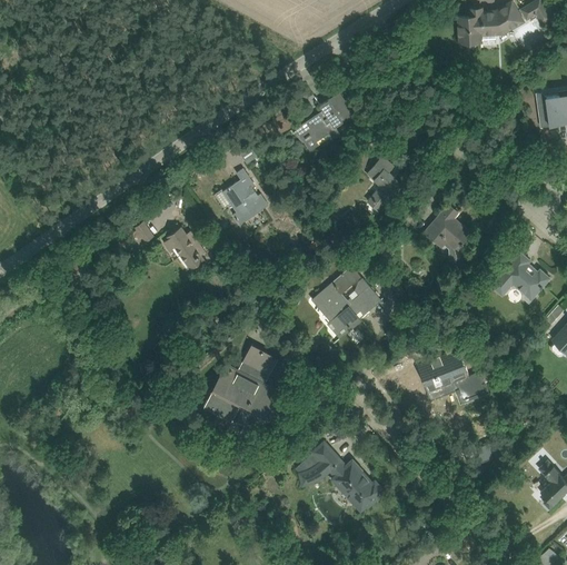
[(526,22),(513,0),(510,0),(496,10),(486,12),(485,8),(471,9),(471,16),(458,17),(459,45),(485,43),(484,38),(503,36),(526,22)]
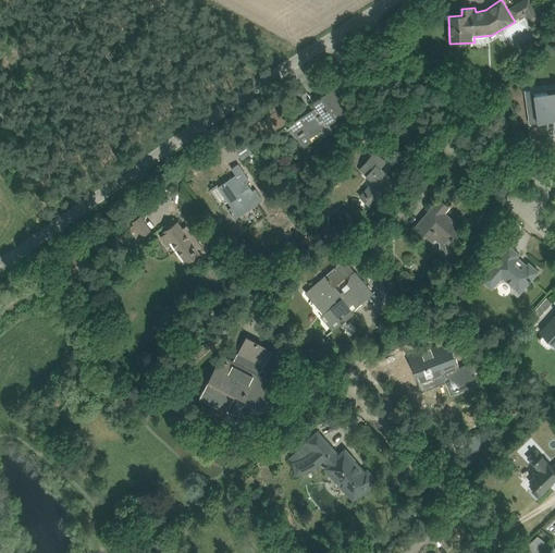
[(301,144),(348,114),(332,90),(311,103),(316,109),(290,125),(301,144)]
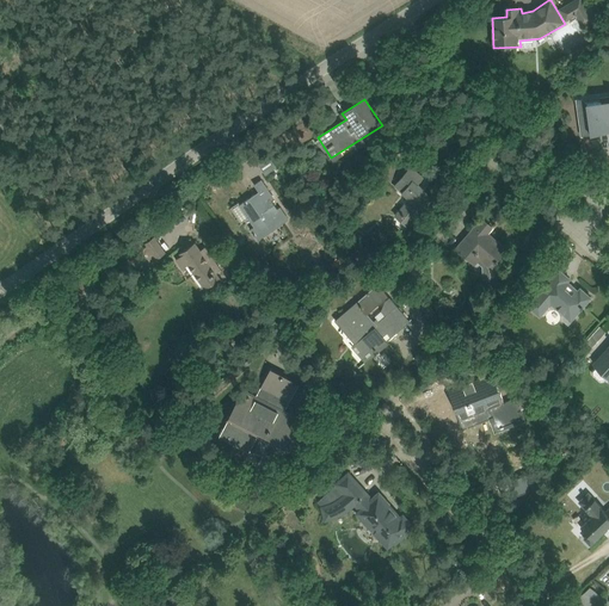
[(608,104),(585,109),(591,137),(608,134),(608,104)]
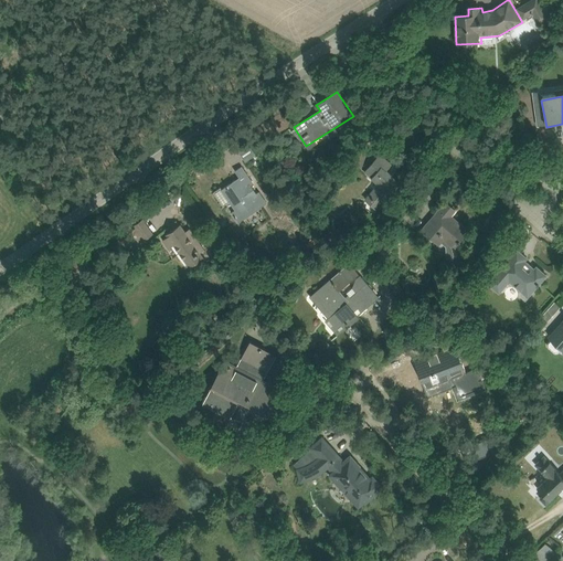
[(229,151),(234,159),(243,152),(238,145),(229,151)]
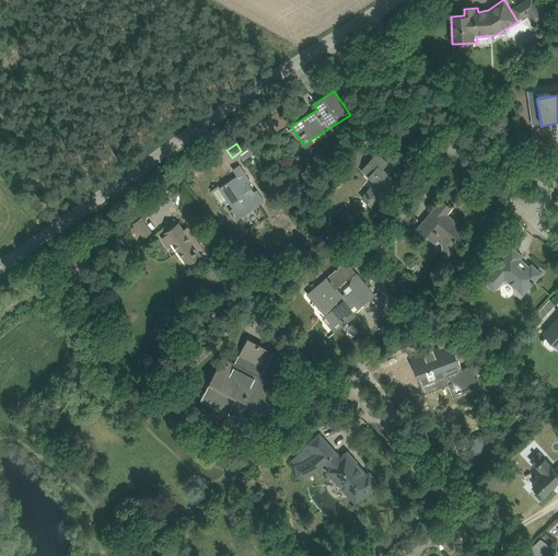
[(373,208),(398,181),(384,169),(388,164),(376,153),(361,171),(374,183),(360,197),(373,208)]
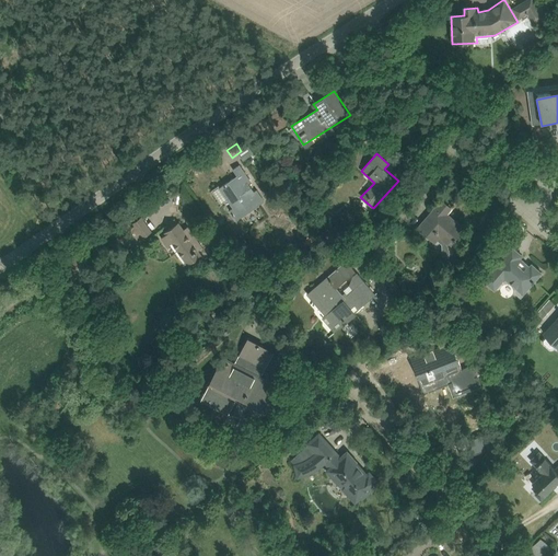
[(236,221),(265,203),(241,164),(231,170),(236,177),(217,189),(236,221)]
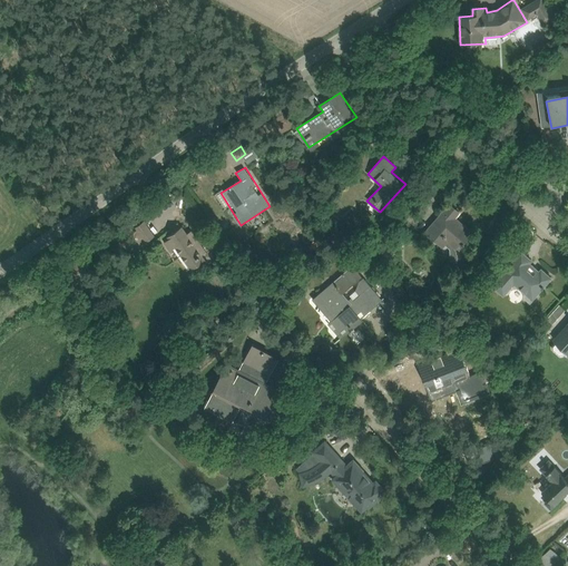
[(213,192),(207,195),(214,208),(221,205),(213,192)]
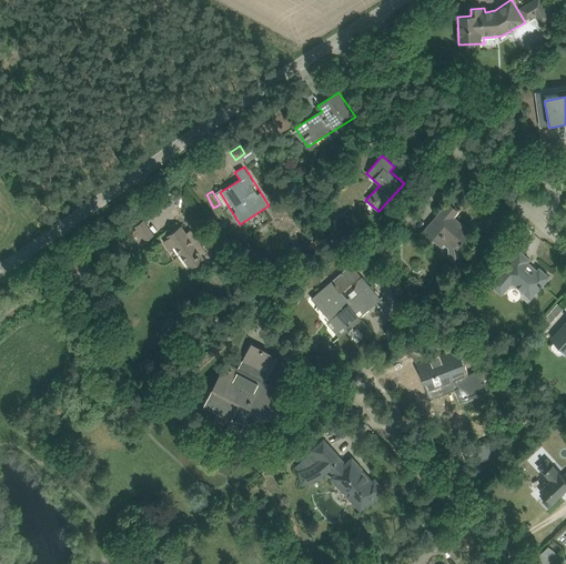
[(458,212),(447,202),(423,232),(443,248),(446,243),(456,252),(472,232),(454,218),(458,212)]
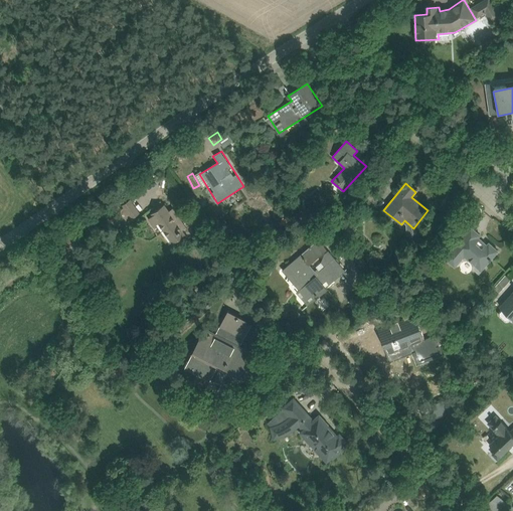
[(168,248),(189,233),(169,204),(148,218),(168,248)]
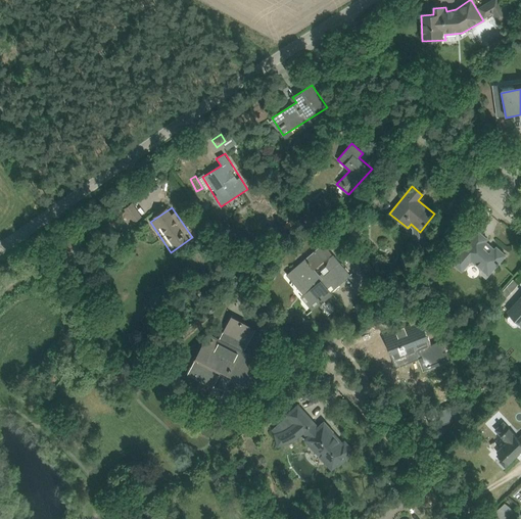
[(486,278),(507,255),(478,231),(451,263),(462,272),(470,263),(486,278)]
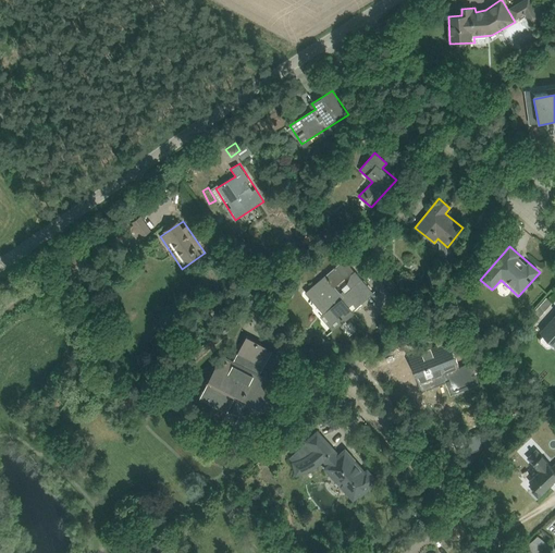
[(374,299),(345,259),(303,289),(333,330),(374,299)]
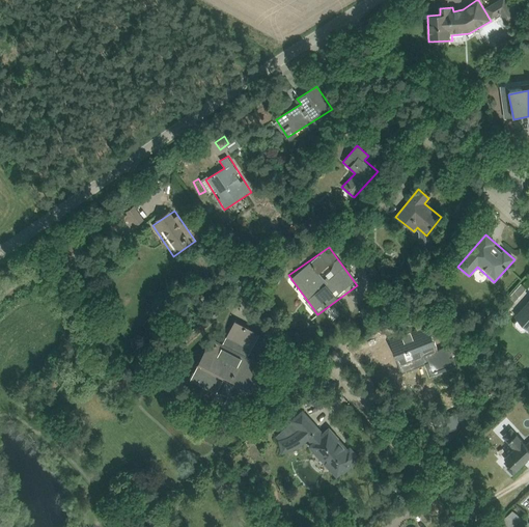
[(528,301),(513,319),(528,331),(528,301)]
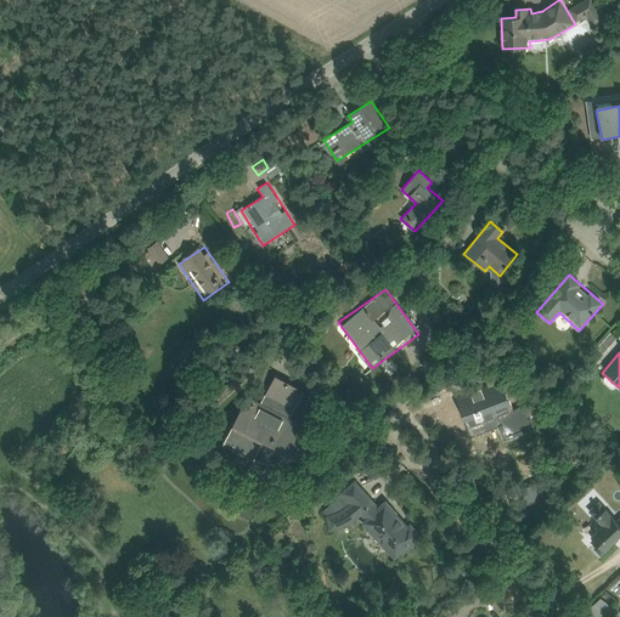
[(265,445),(294,460),(310,430),(291,420),(306,391),(276,375),(261,403),(247,396),(218,452),(252,470),(265,445)]
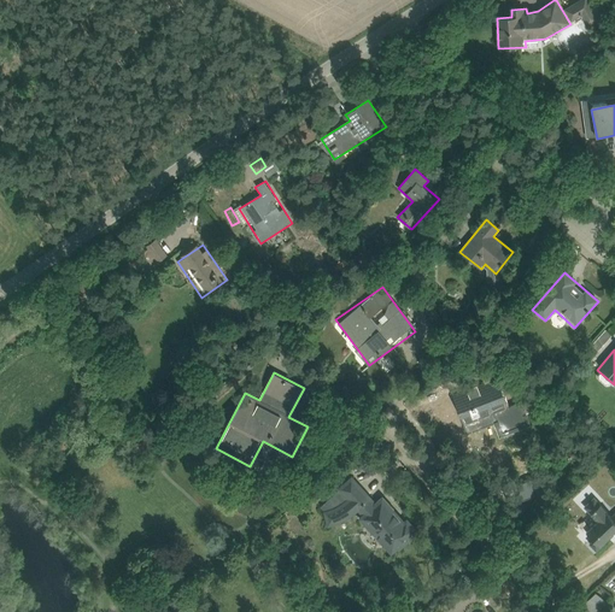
[(466,428),(510,411),(498,378),(454,396),(466,428)]
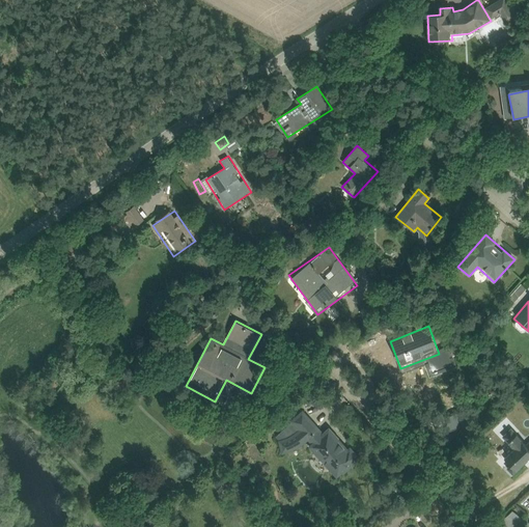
[(337,480),(359,461),(330,427),(323,434),(301,410),(270,438),(288,459),(305,444),(337,480)]
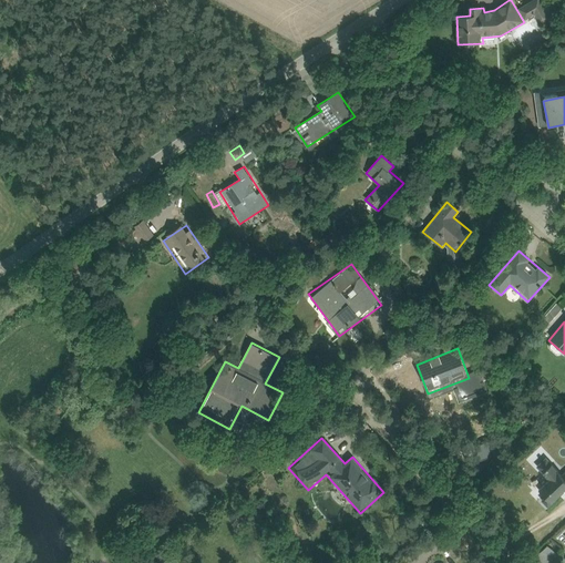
[(551,505),(564,491),(564,471),(562,474),(546,458),(534,468),(546,481),(537,490),(551,505)]
